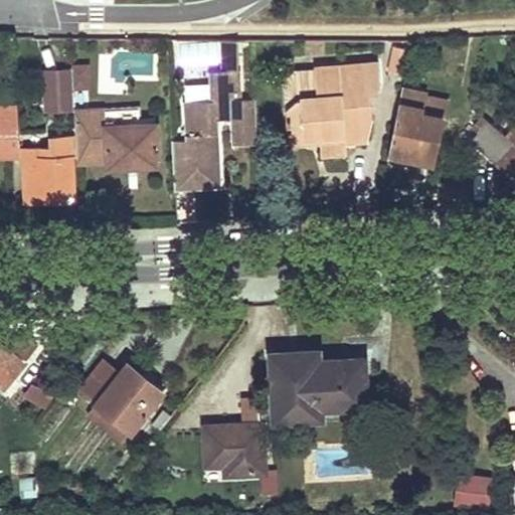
[(231,40),(221,40),(222,55),(238,54),(237,40),(231,40)]
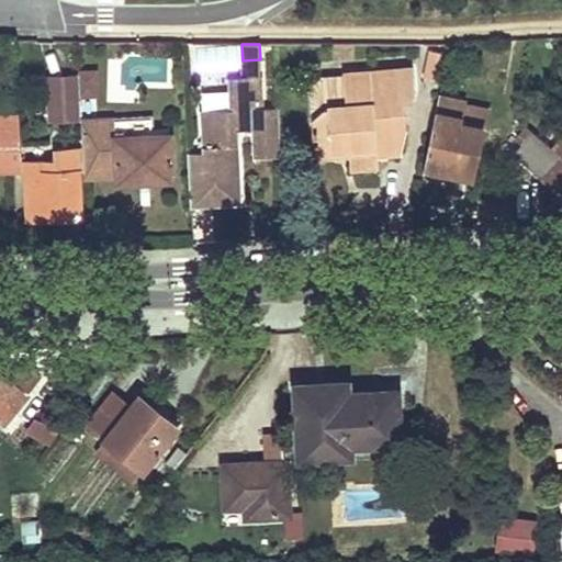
[(452,44),(430,45),(424,77),(444,81),(452,44)]
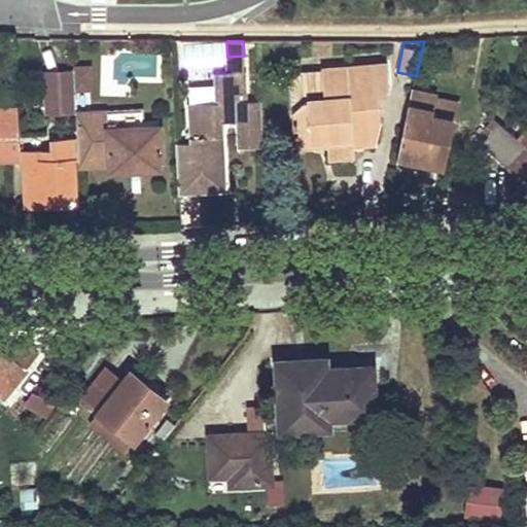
[(244,56),(227,57),(227,72),(244,71),(244,56)]
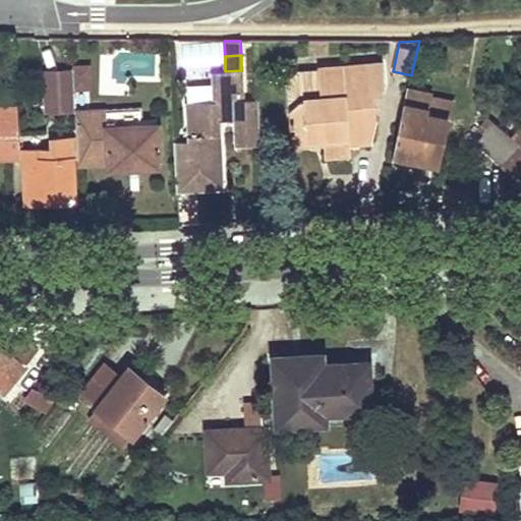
[(325,143),(325,150),(326,156),(351,155),(350,141),(371,141),(375,121),(374,94),(382,93),(384,82),(383,63),(321,66),(322,99),(322,108),(301,109),(300,100),(291,111),(291,132),(306,131),(306,137),(325,137),(325,143)]
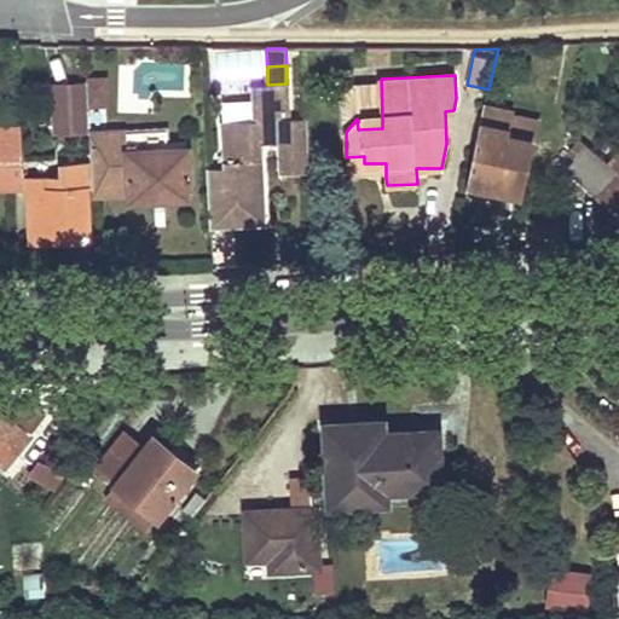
[(382,128),(382,117),(381,79),(356,80),(343,94),(346,132),(357,119),(358,129),(382,128)]
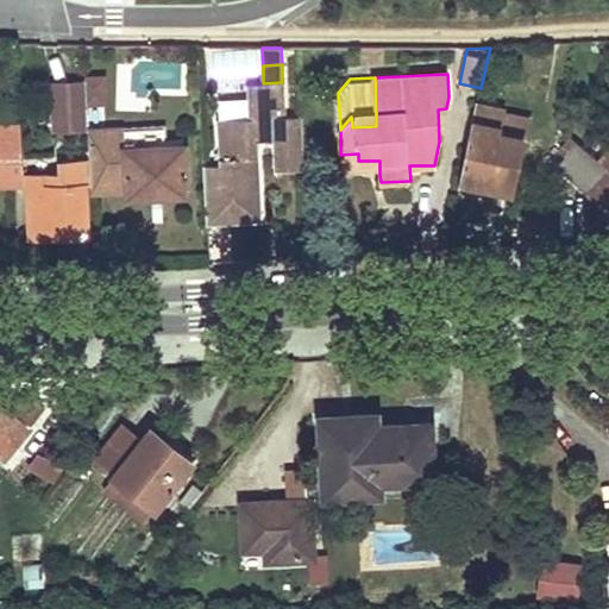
[(86,81),(52,88),(55,132),(88,131),(87,105),(86,83),(86,81)]
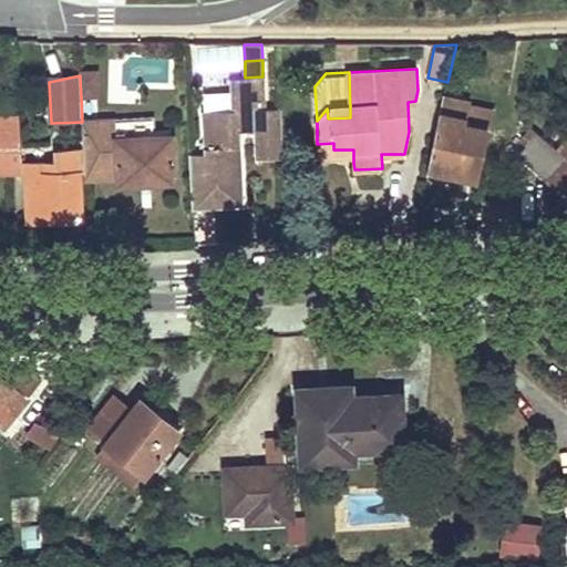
[(80,78),(81,98),(98,96),(96,75),(80,75),(80,78)]
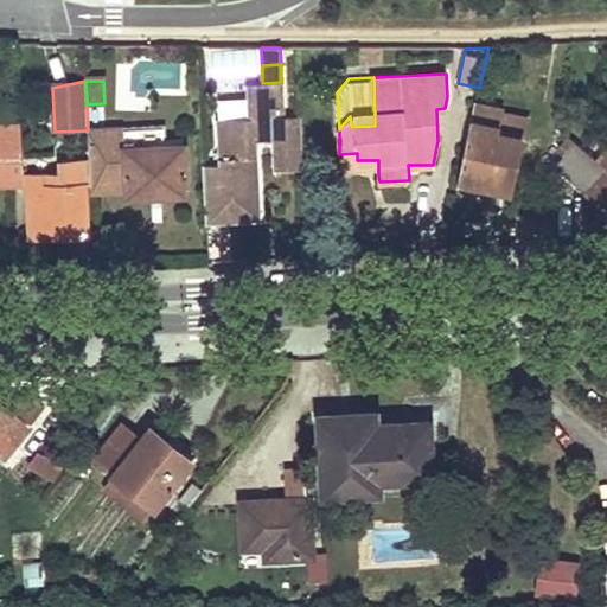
[(218,121),(219,166),(204,167),(208,222),(257,218),(256,139),(275,138),(276,168),(302,167),(302,136),(301,117),(282,117),(281,82),(262,83),(247,84),(248,120),(218,121)]
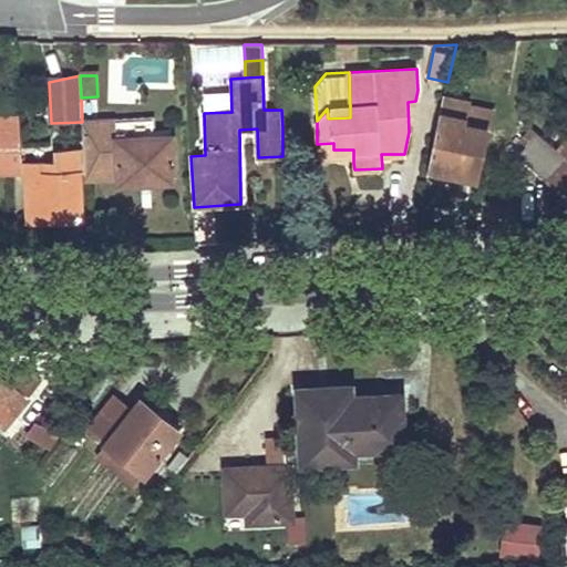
[(488,123),(476,121),(465,117),(468,104),(468,102),(444,96),(428,169),(461,176),(464,162),(480,165),(488,123)]
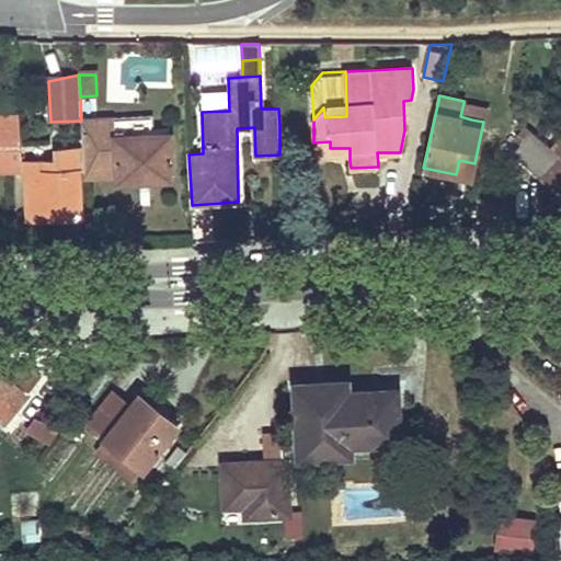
[(471,119),(483,122),(485,110),(464,103),(460,116),(471,119)]
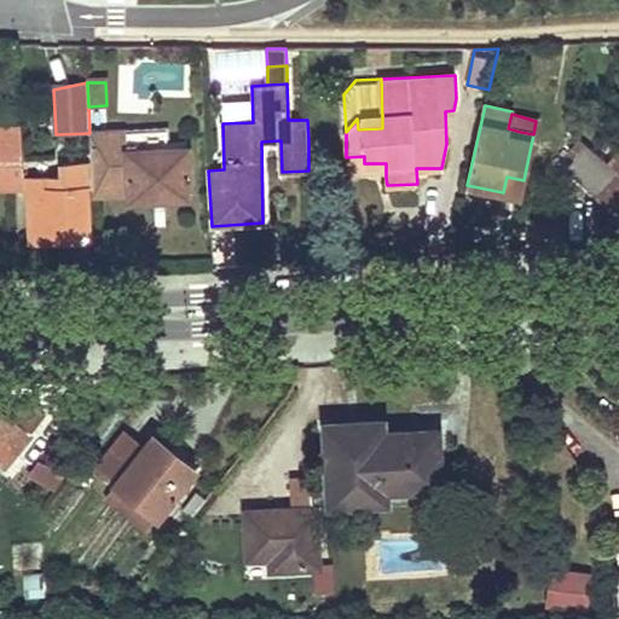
[(0,187),(25,189),(24,180),(22,129),(0,128),(0,187)]
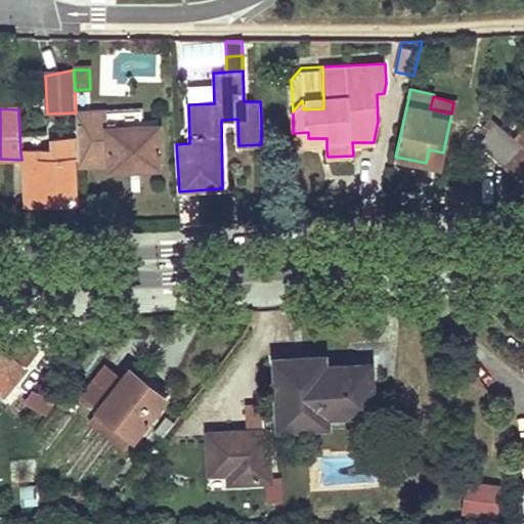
[(107,113),(76,115),(79,165),(107,164),(108,170),(161,168),(159,126),(144,126),(143,110),(107,112),(107,113)]
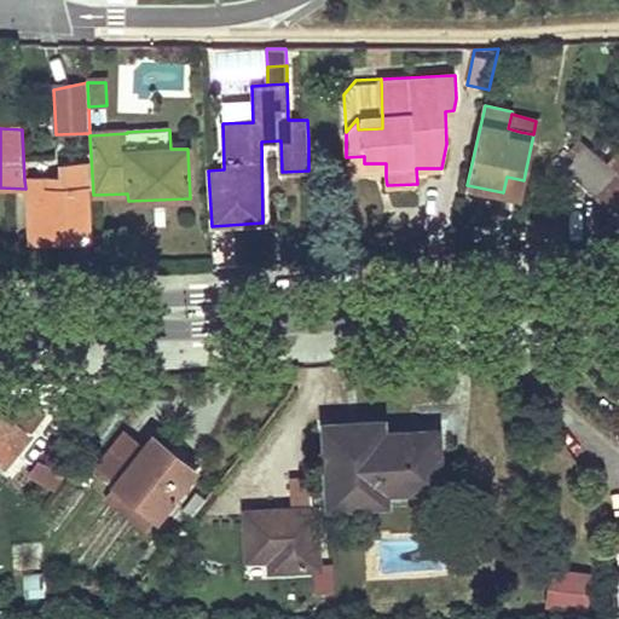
[(618,214),(618,175),(618,174),(618,172),(607,163),(579,140),(573,146),(568,152),(577,160),(567,171),(618,214)]
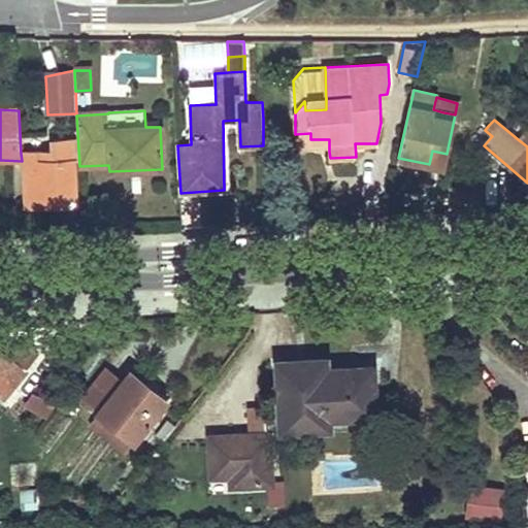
[(527,126),(518,139),(527,146),(527,149),(527,150),(527,126)]
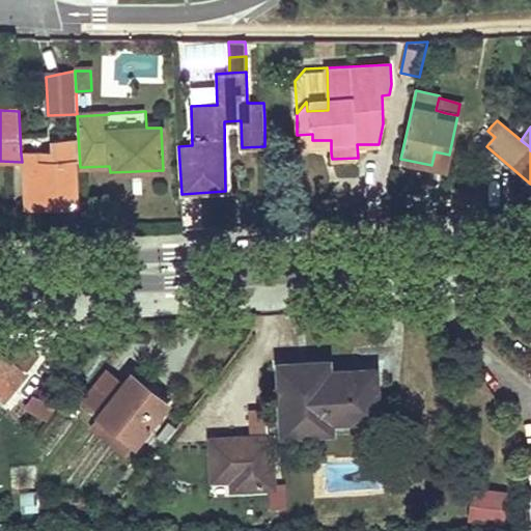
[(312,134),(297,135),(298,148),(331,146),(331,140),(312,140),(312,134)]
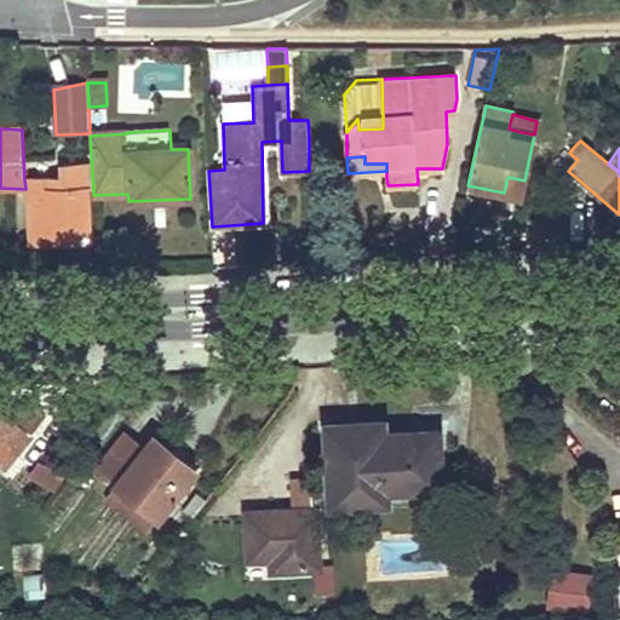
[(90,241),(89,202),(86,165),(62,165),(63,178),(24,181),(26,189),(28,244),(90,241)]
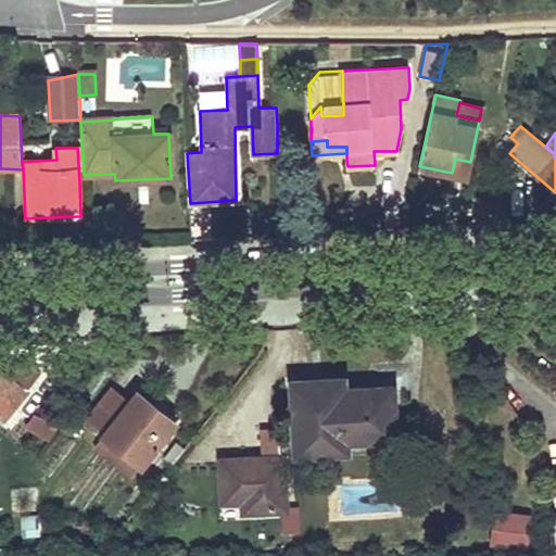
[(470,162),(455,159),(452,173),(467,176),(470,162)]
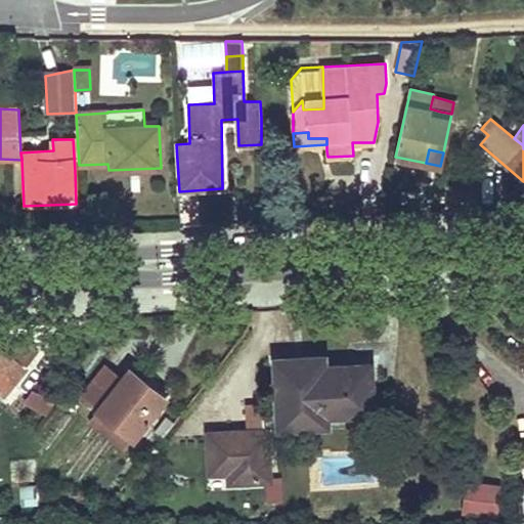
[(476,188),(444,189),(444,214),(477,212),(476,188)]
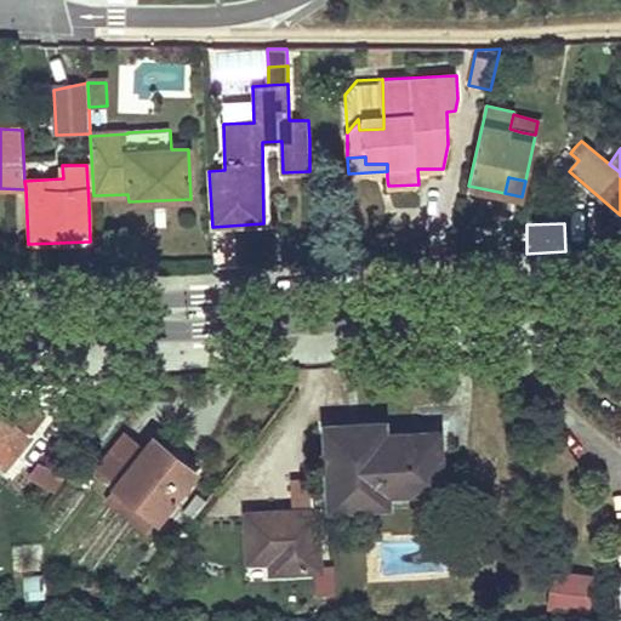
[(0,460),(3,461),(70,381),(10,383),(0,383),(0,460)]
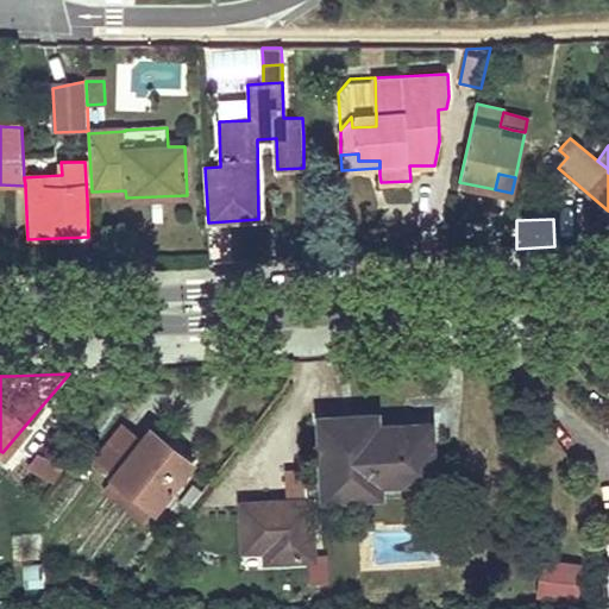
[(372,415),(347,416),(322,418),(327,493),(377,491),(377,479),(429,477),(428,425),(374,427),(372,415)]
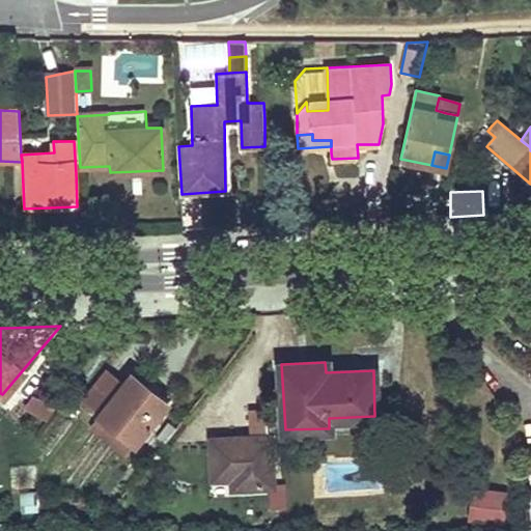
[(100,412),(122,383),(106,369),(82,398),(100,412)]
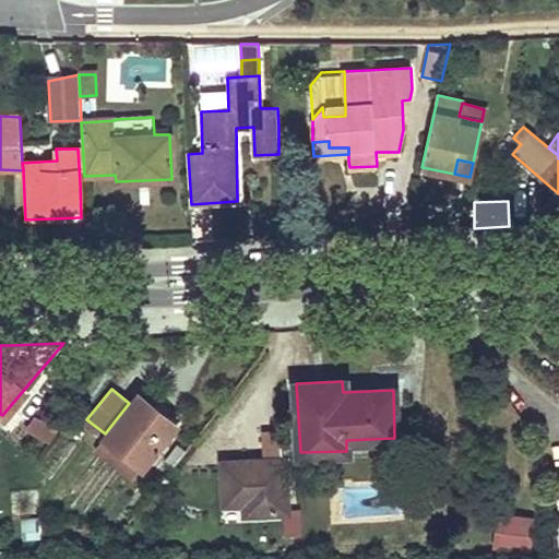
[(105,437),(138,464),(142,467),(177,424),(138,392),(129,403),(105,433),(103,436),(105,437)]
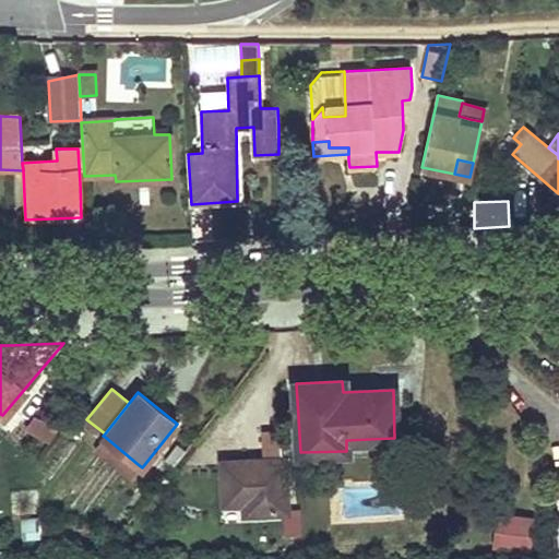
[(39,436),(48,424),(33,414),(25,426),(39,436)]
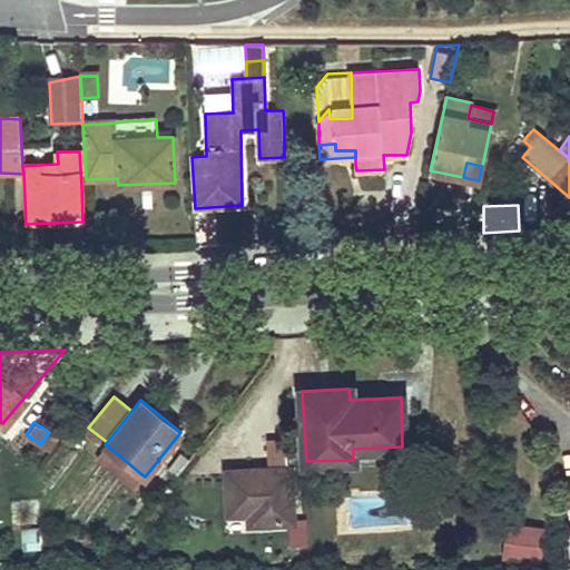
[(265,440),(267,459),(284,458),(283,439),(265,440)]
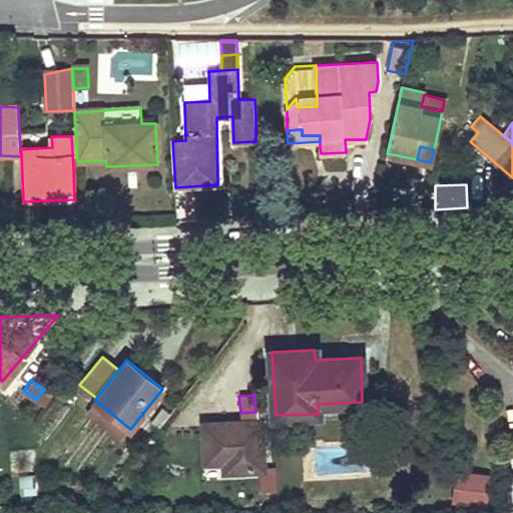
[(126,426),(96,401),(87,412),(117,437),(126,426)]
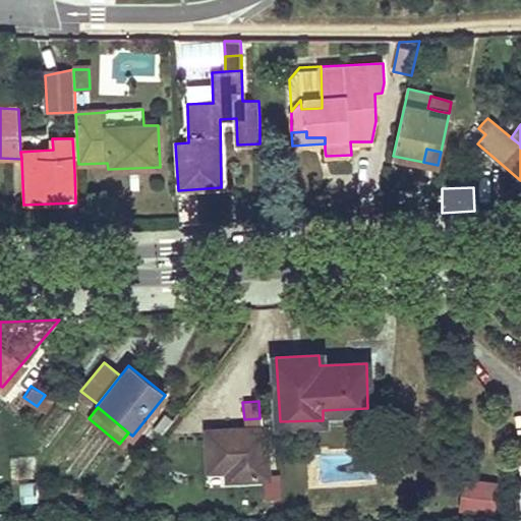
[(163,433),(176,416),(168,410),(155,426),(163,433)]
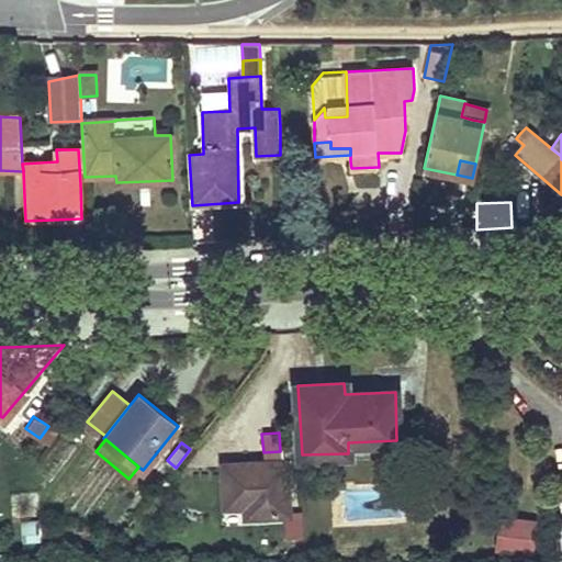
[(288,514),(285,462),(266,462),(267,468),(268,514),(288,514)]
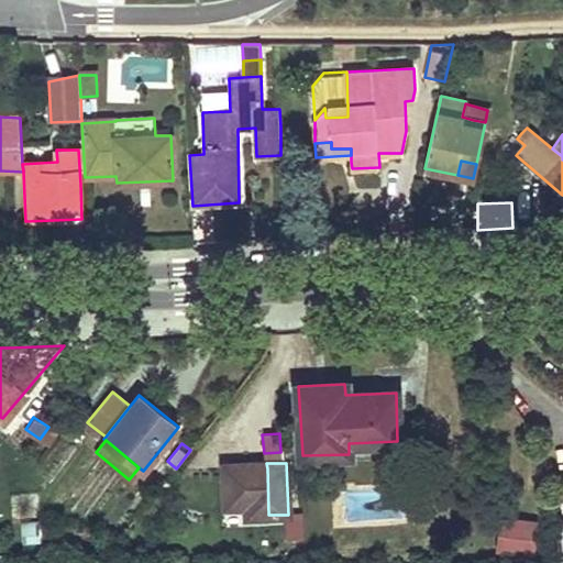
[(227,470),(227,488),(228,506),(246,506),(246,516),(268,515),(267,468),(227,470)]
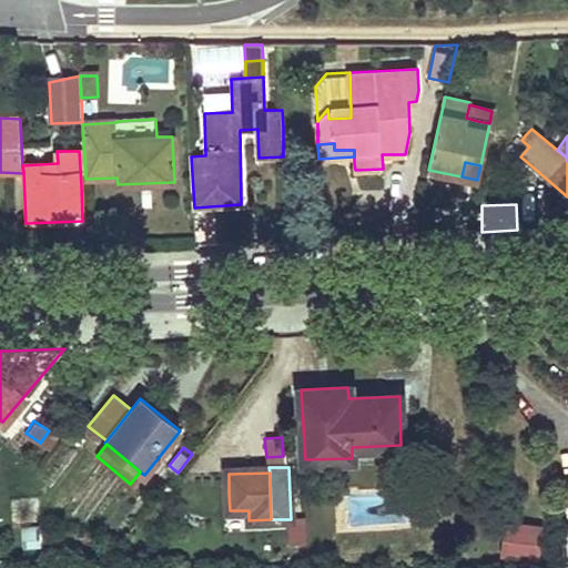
[(539,558),(539,520),(499,520),(499,557),(539,558)]
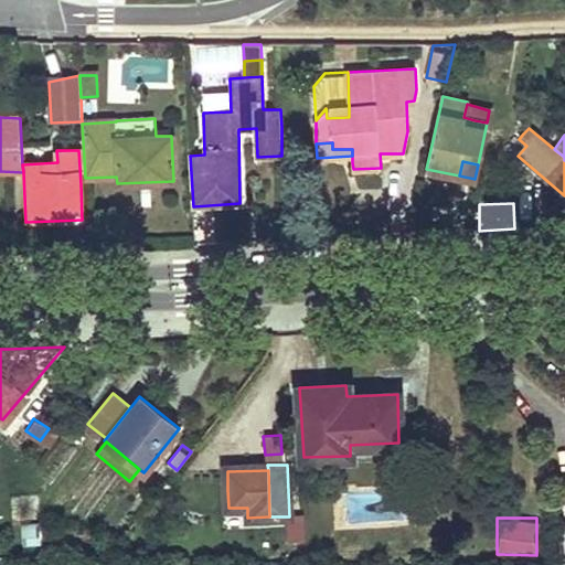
All buildings are outlined.
